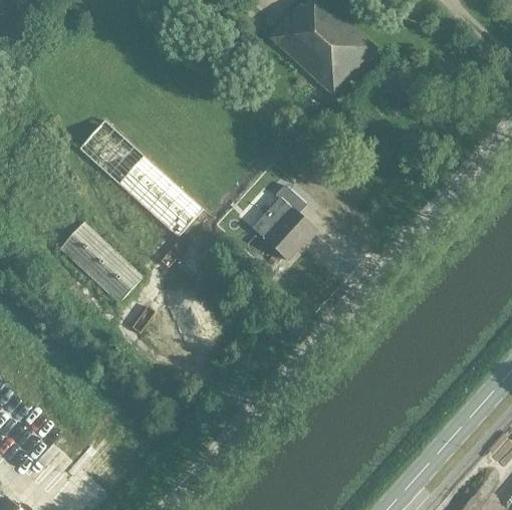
[(332,94),(374,47),(321,0),(308,0),(302,7),(299,4),(269,37),(332,94)]
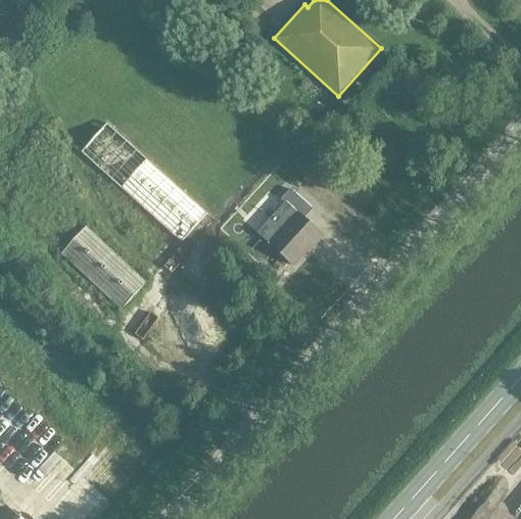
[(0,121),(16,101),(8,93),(0,102),(0,121)]
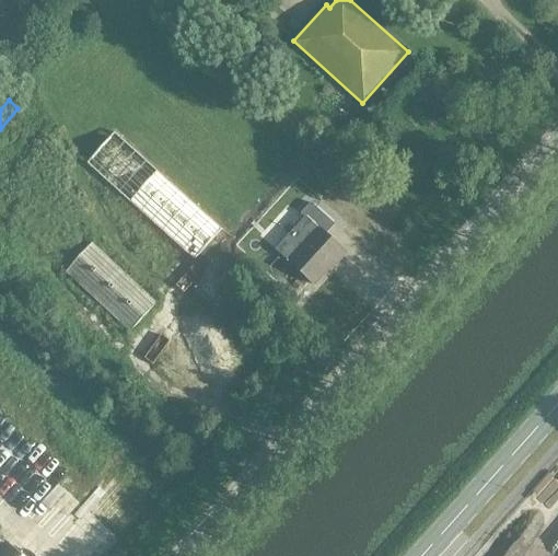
[(221,228),(160,172),(114,130),(85,162),(194,258),(221,228)]
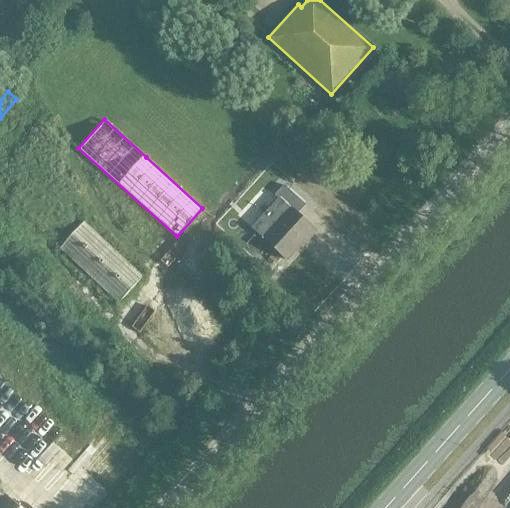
[(287,207),(260,235),(285,258),(313,228),(296,212),(303,204),(281,184),(272,194),(287,207)]
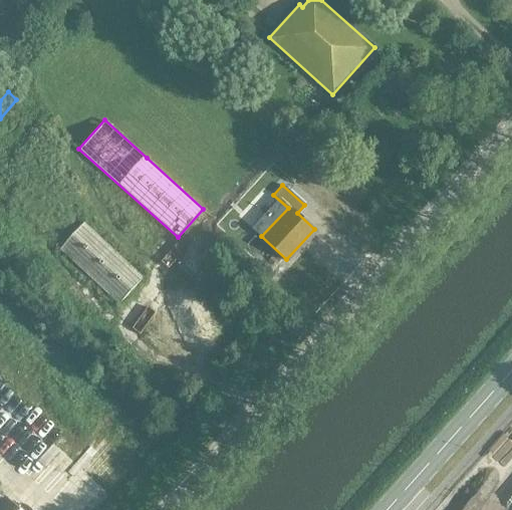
[(118,302),(143,276),(84,221),(59,248),(118,302)]
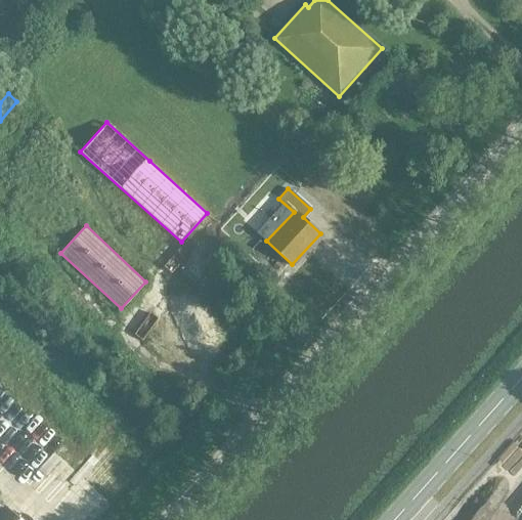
[(217,365),(238,343),(205,313),(211,307),(190,289),(143,340),(173,366),(193,344),(217,365)]
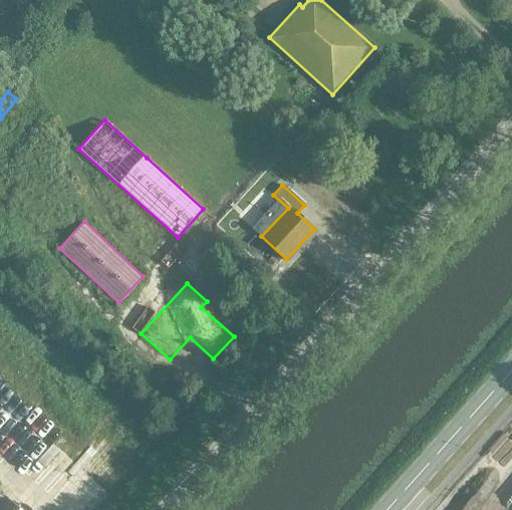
[(0,509),(18,509),(4,497),(0,500),(0,509)]
